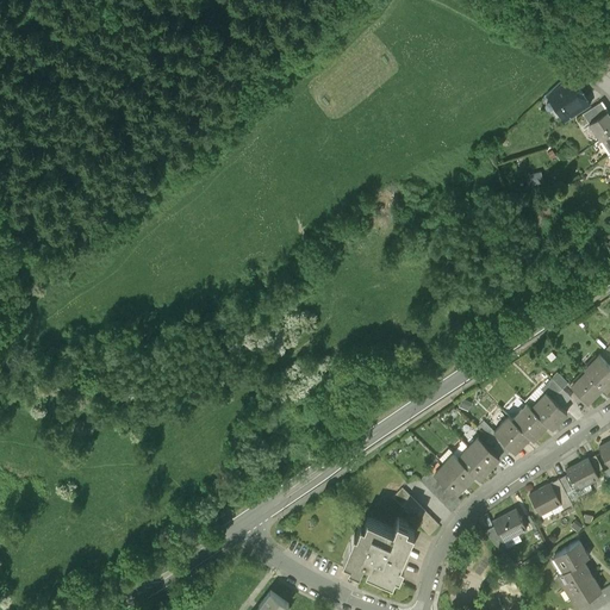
[(548,94),(564,118),(590,101),(574,78),(548,94)]
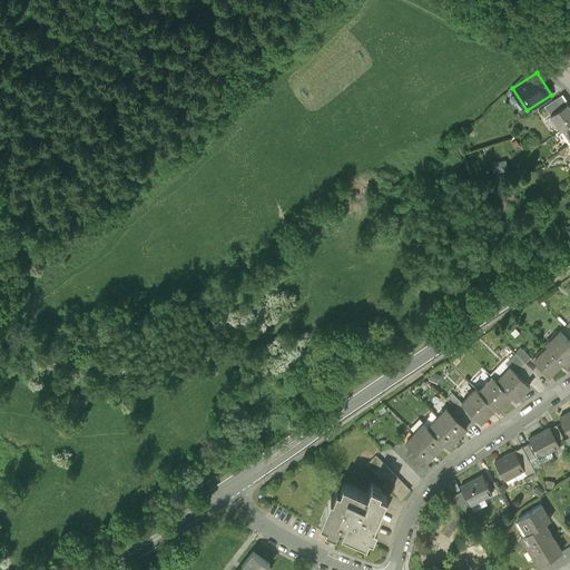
[(551,118),(568,107),(562,98),(546,109),(551,118)]
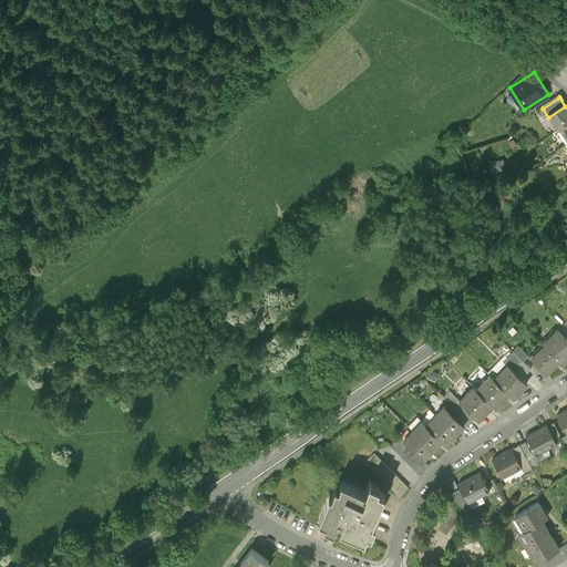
[(548,117),(558,132),(559,131),(566,125),(566,109),(565,106),(548,117)]
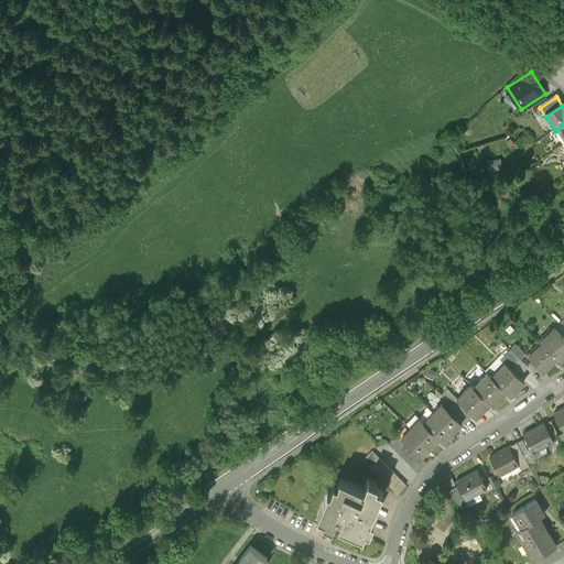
[(498,164),(487,166),(490,176),(501,174),(498,164)]
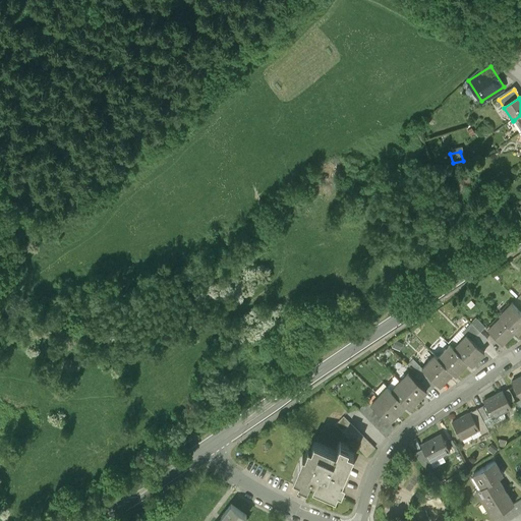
[(501,319),(515,332),(518,335),(520,332),(520,310),(514,304),(512,302),(499,316),(501,319)]
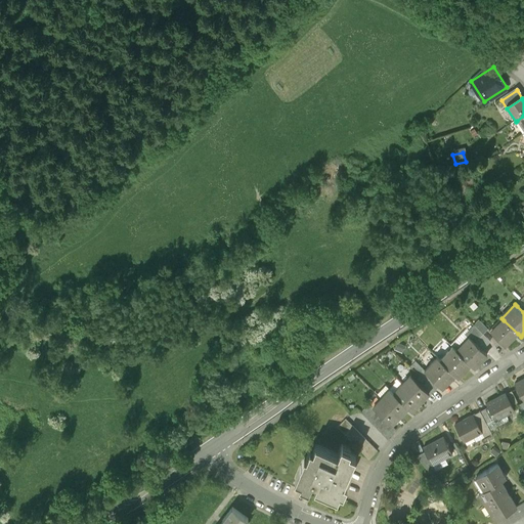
[(490,333),(505,347),(518,334),(504,320),(490,333)]
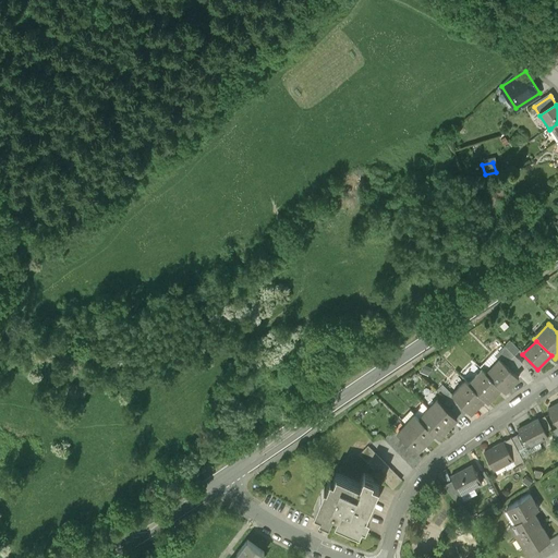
[(505,348),(516,358),(520,352),(510,342),(505,348)]
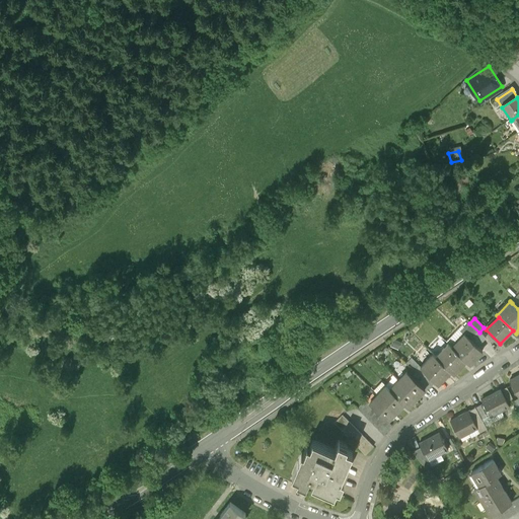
[(462,326),(458,330),(464,337),(470,342),(479,332),(469,323),(464,328),(462,326)]
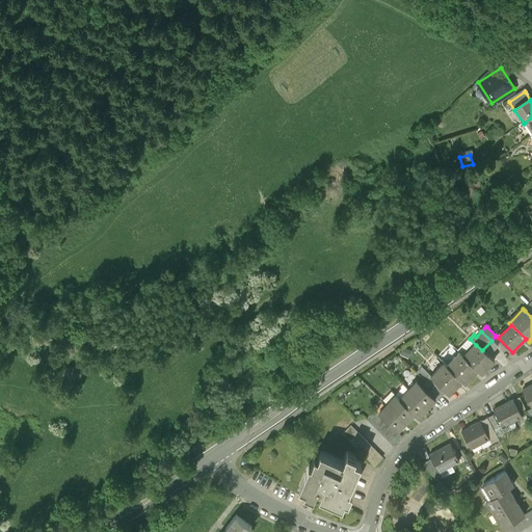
[(457,352),(459,354),(463,358),(476,345),(470,339),(457,352)]
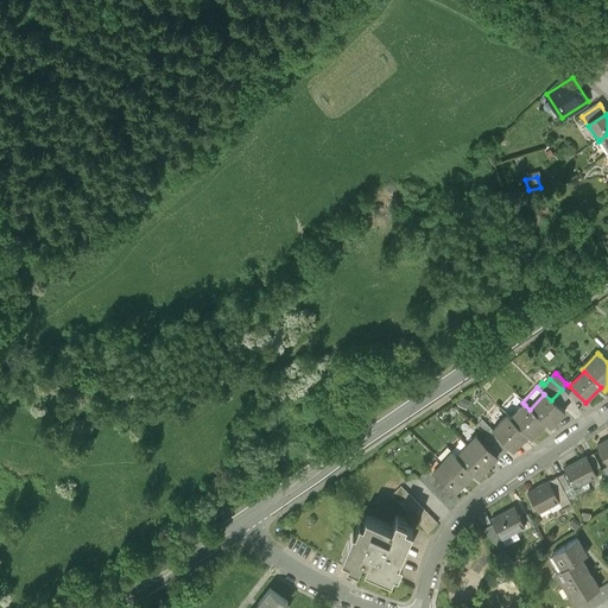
[(562,390),(551,400),(558,407),(569,397),(562,390)]
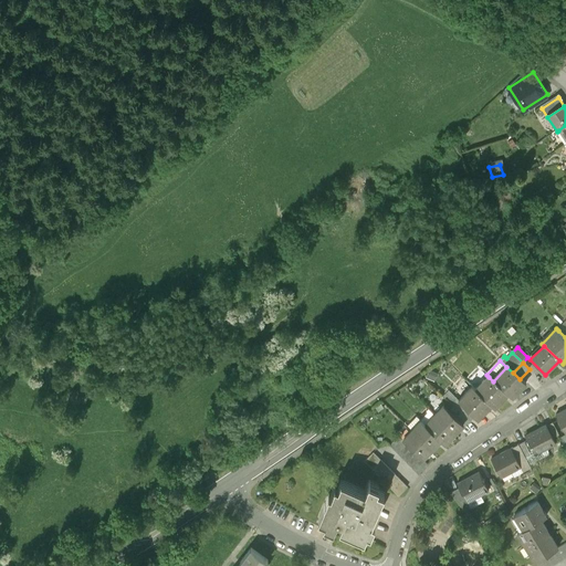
[(506,367),(493,381),(509,396),(513,399),(526,386),(520,379),(513,373),(506,367)]
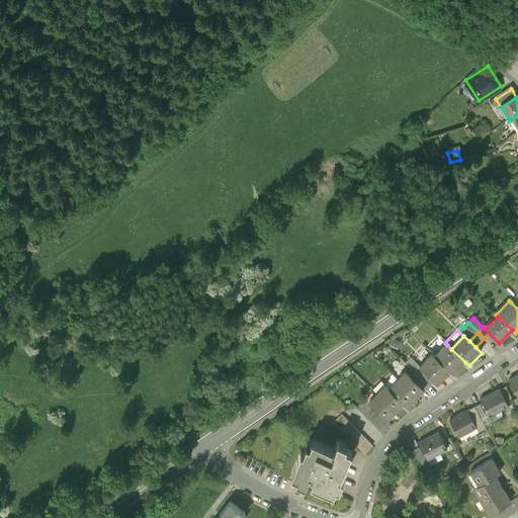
[(447,345),(434,358),(449,372),(453,375),(465,362),(451,349),(447,345)]
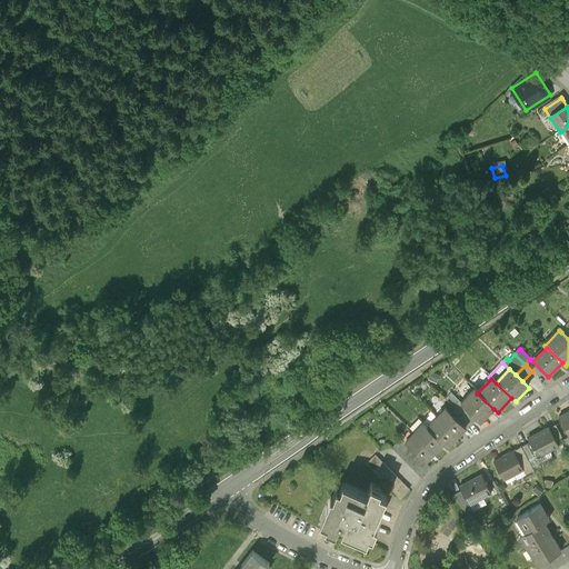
[(477,420),(480,422),(493,409),(477,393),(475,391),(462,405),(461,405),(467,410),(477,420)]
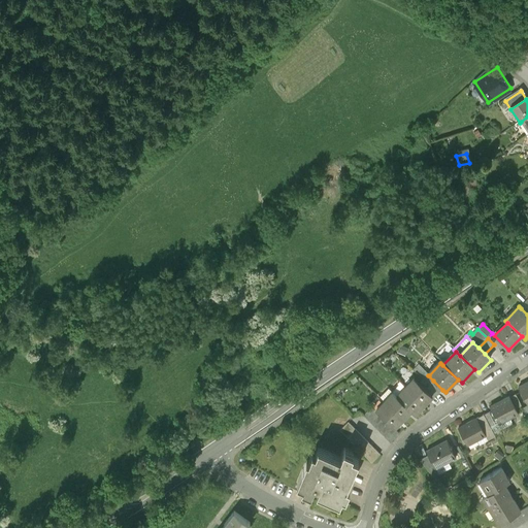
[(423,380),(429,385),(433,381),(428,375),(429,375),(418,365),(413,370),(423,380)]
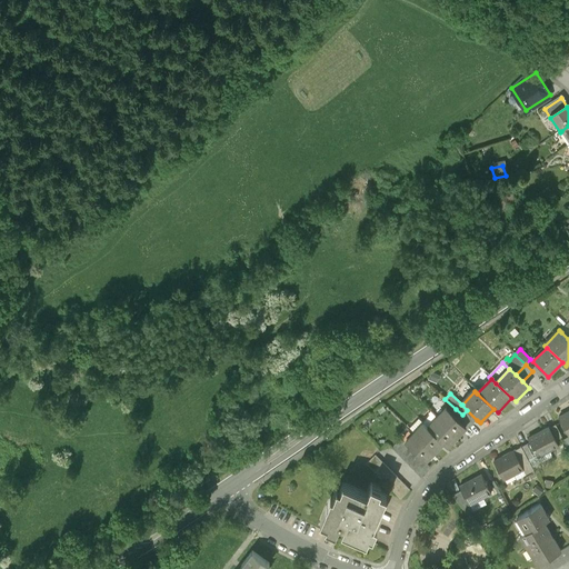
[(446,408),(438,418),(458,437),(467,428),(458,420),(451,413),(446,408)]
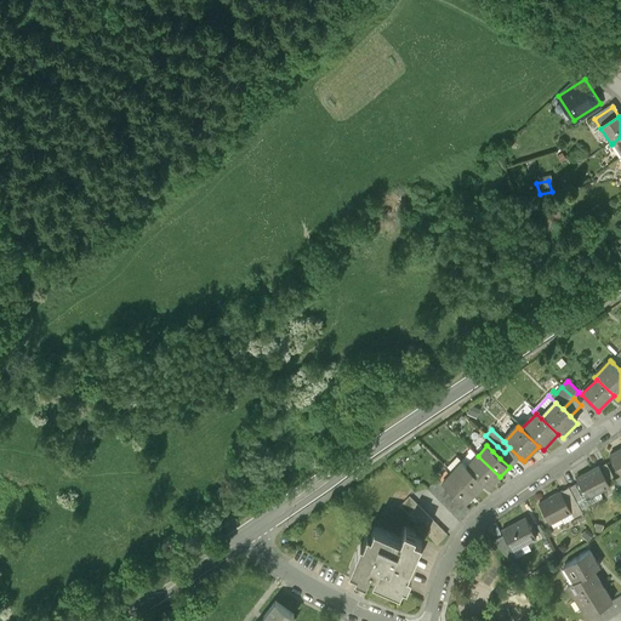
[(497,446),(493,451),(500,459),(505,453),(497,446)]
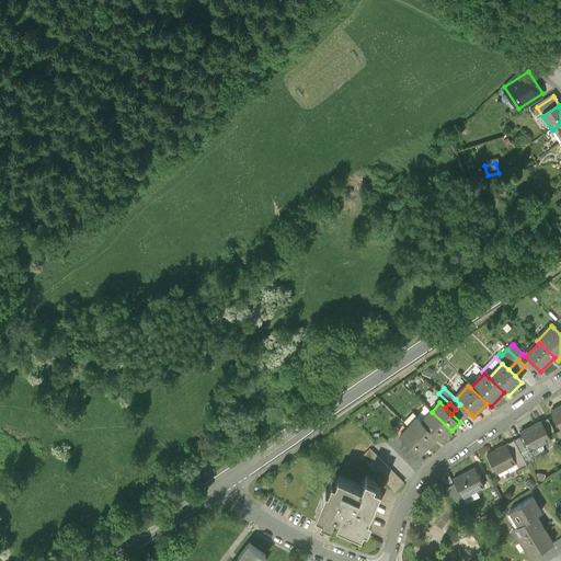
[(460,404),(456,409),(466,419),(470,414),(460,404)]
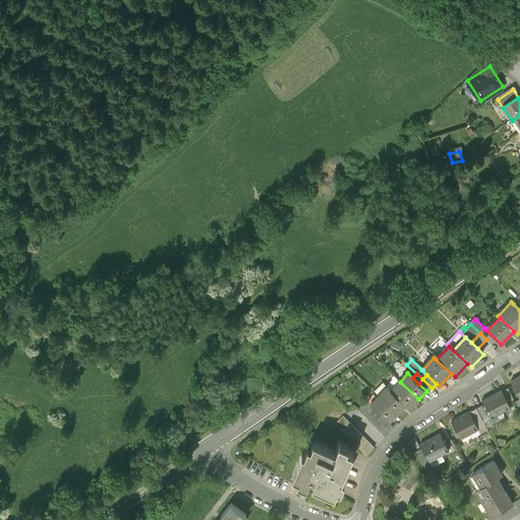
[(423,379),(418,384),(427,391),(428,392),(432,388),(423,379)]
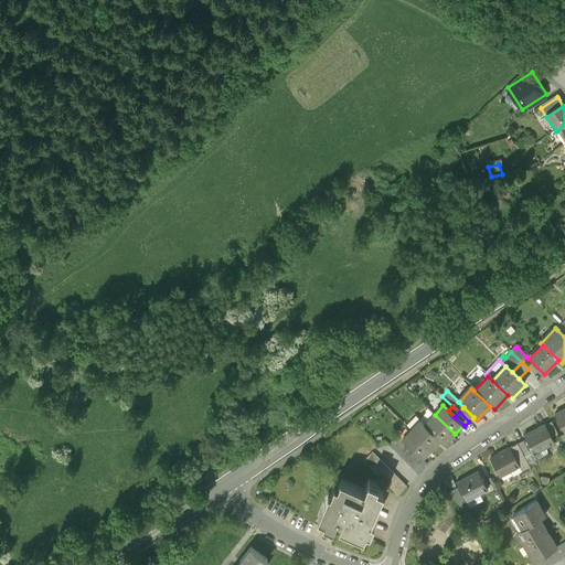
[(435,415),(425,425),(440,440),(445,445),(455,434),(435,415)]
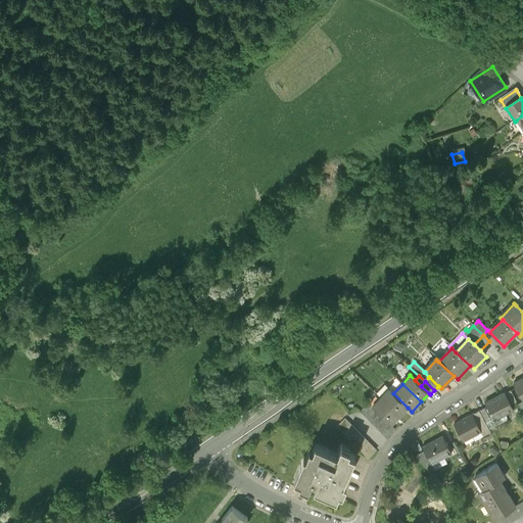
[(381,398),(399,416),(408,408),(393,393),(388,390),(381,398)]
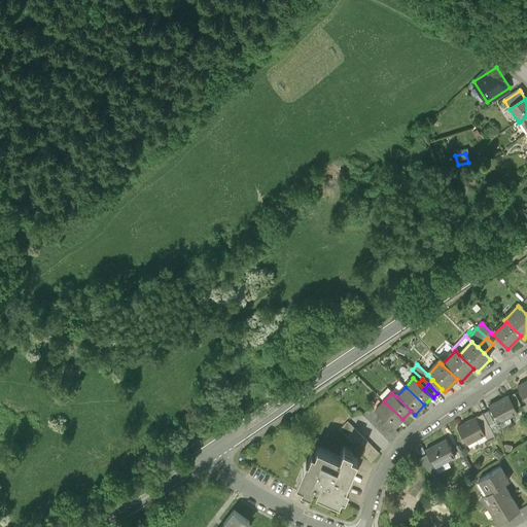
[(521,403),(515,394),(510,397),(515,407),(521,403)]
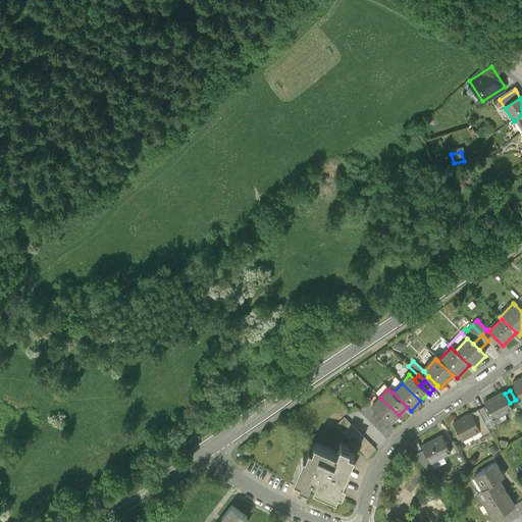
[(486,407),(492,418),(513,407),(510,403),(505,394),(504,393),(484,403),(486,407)]
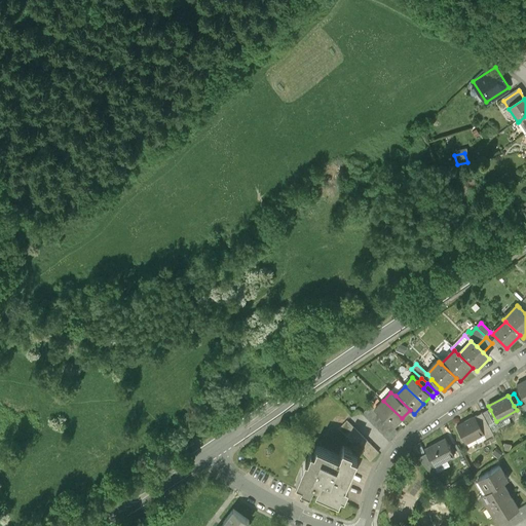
[(374,411),(392,428),(402,418),(383,401),(374,411)]
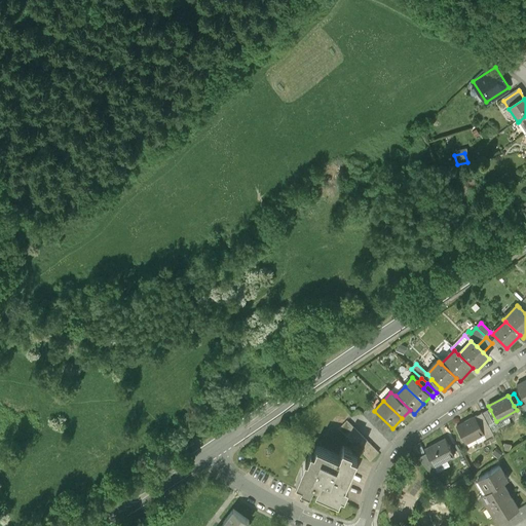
[(388,440),(397,431),(392,428),(374,411),(369,407),(362,415),(388,440)]
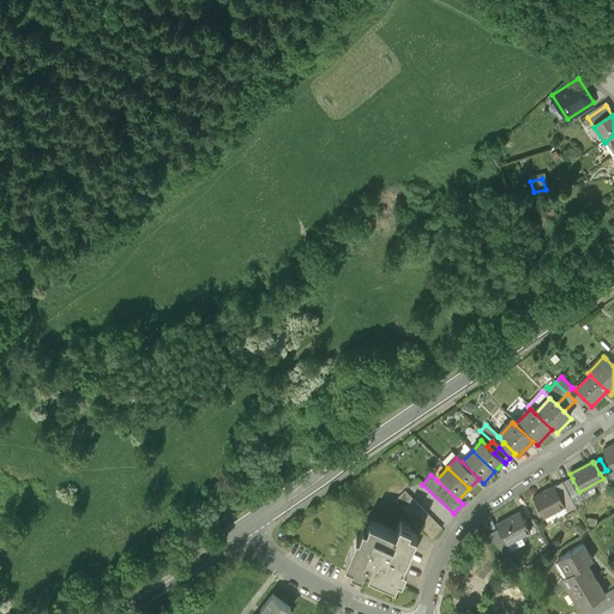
[(572,479),(565,482),(572,495),(579,492),(572,479)]
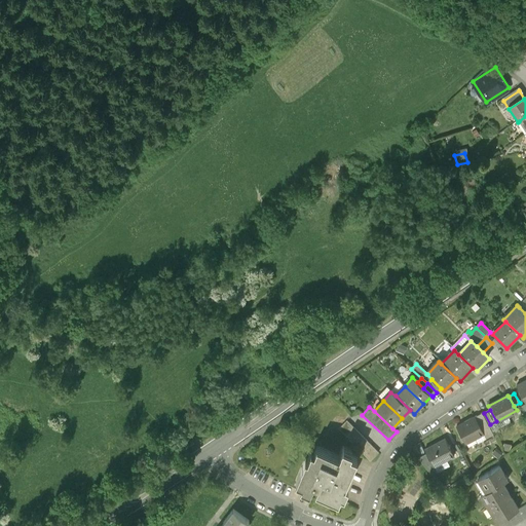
[(484,413),(477,417),(486,434),(487,437),(494,433),(490,424),(484,413)]
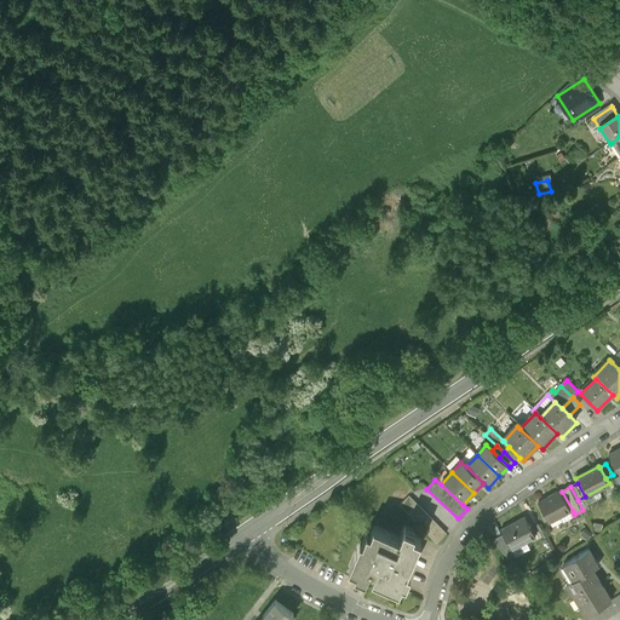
[(538,505),(549,524),(573,511),(562,492),(538,505)]
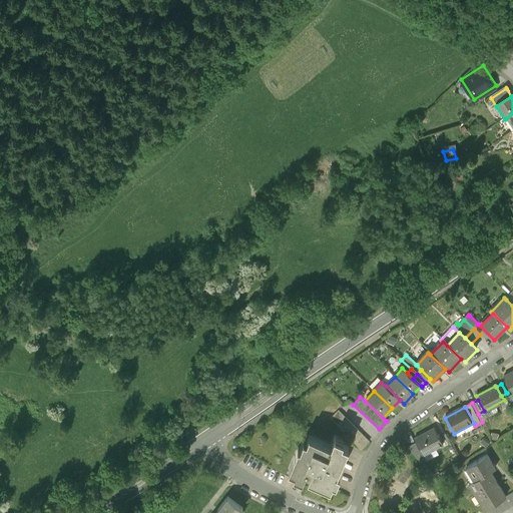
[(327,418),(361,449),(368,441),(334,410),(327,418)]
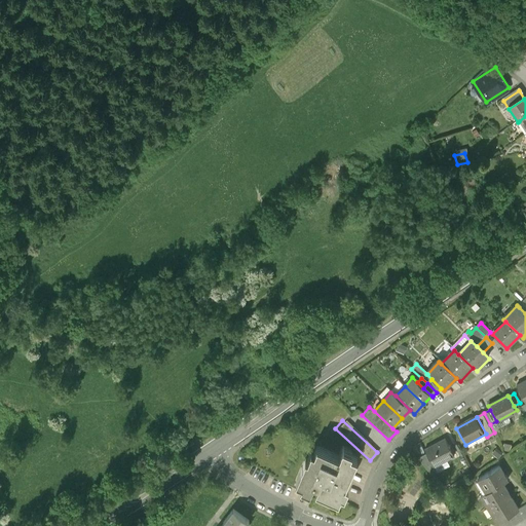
[(426,454),(435,467),(454,455),(445,439),(424,450),(426,454)]
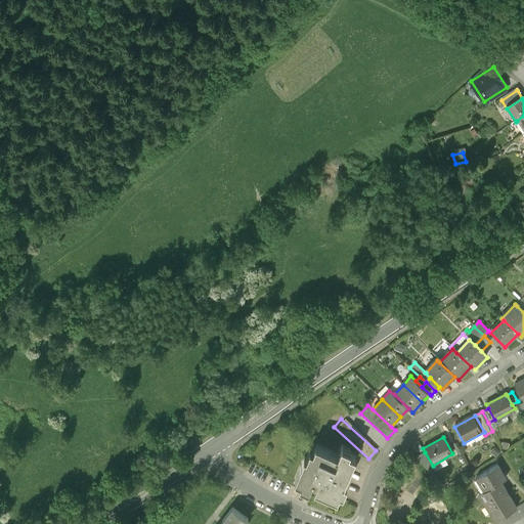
[(309,489),(314,479),(318,481),(315,487),(338,497),(341,490),(344,492),(347,483),(344,482),(356,455),(350,452),(351,449),(342,445),(339,453),(315,443),(312,449),(309,448),(306,456),(304,455),(294,479),(301,482),(300,485),(309,489)]
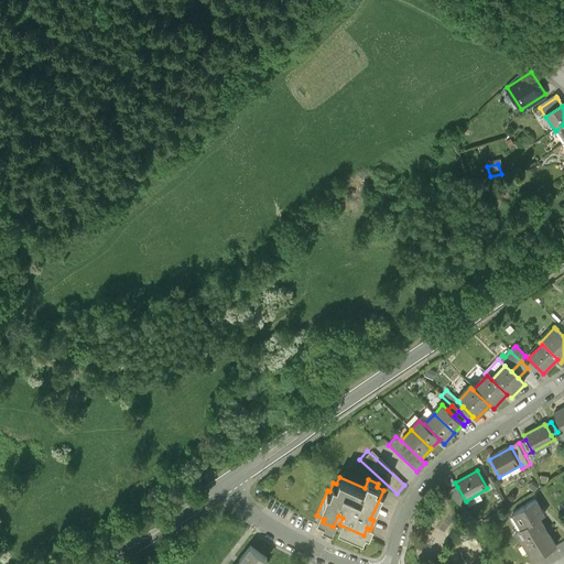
[(466,501),(457,487),(449,491),(458,506),(466,501)]
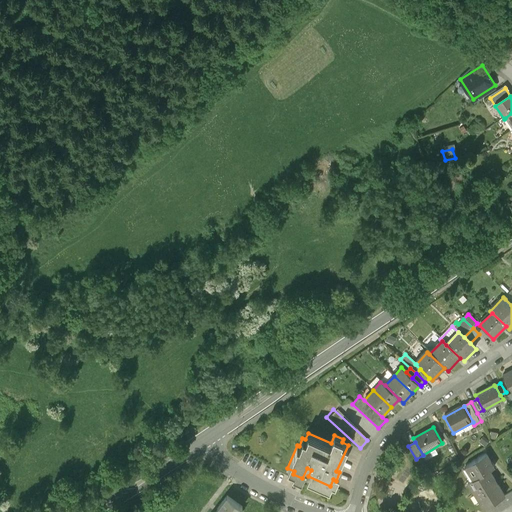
[(462,469),(471,482),(489,470),(495,466),(486,453),(462,469)]
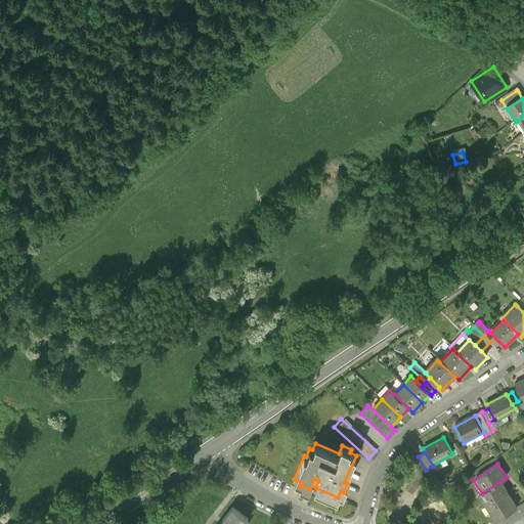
[(478,495),(494,520),(516,506),(500,481),(482,493),(478,495)]
